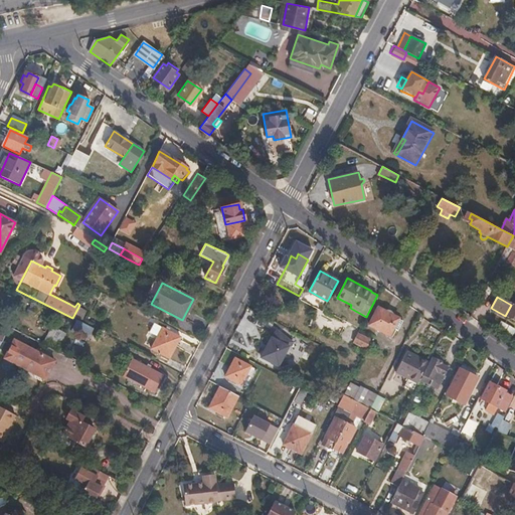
[(514,320),(514,303),(513,306),(511,305),(505,316),(514,320)]
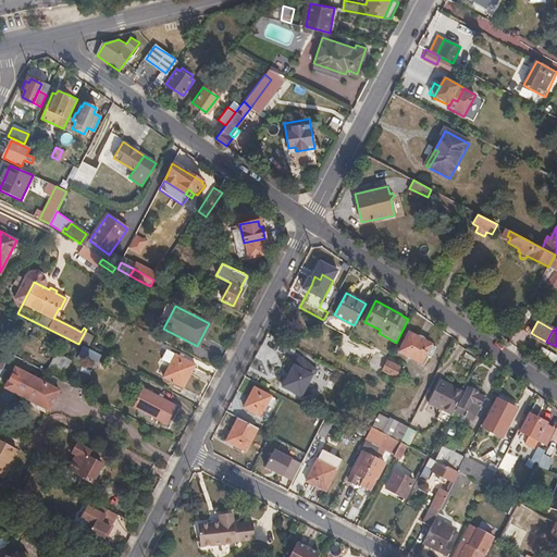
[(425,355),(431,344),(408,332),(398,350),(421,362),(425,355)]
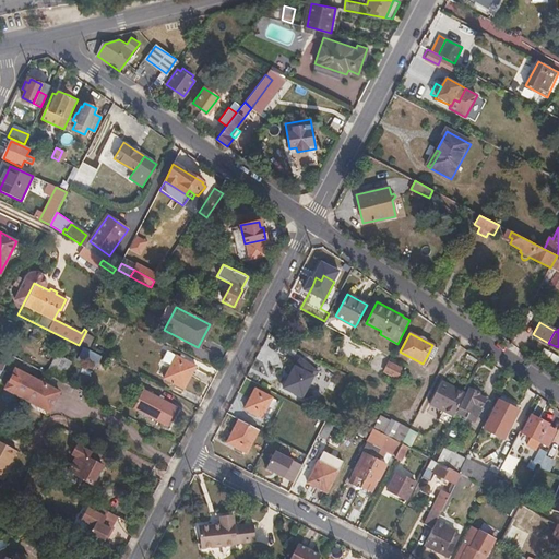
[(372,354),(354,344),(355,341),(349,339),(344,335),(337,348),(345,353),(343,357),(351,361),(353,356),(367,364),(372,354)]
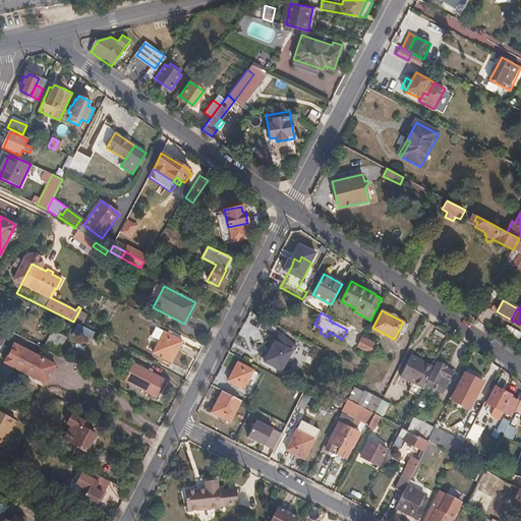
[(402,333),(406,324),(403,322),(398,332),(402,333)]
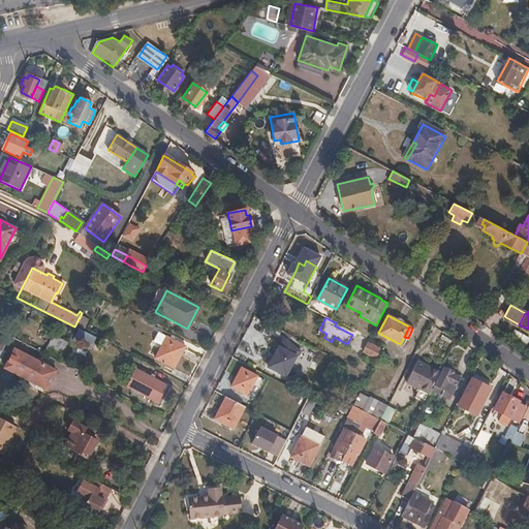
[(80,329),(73,342),(90,350),(97,337),(80,329)]
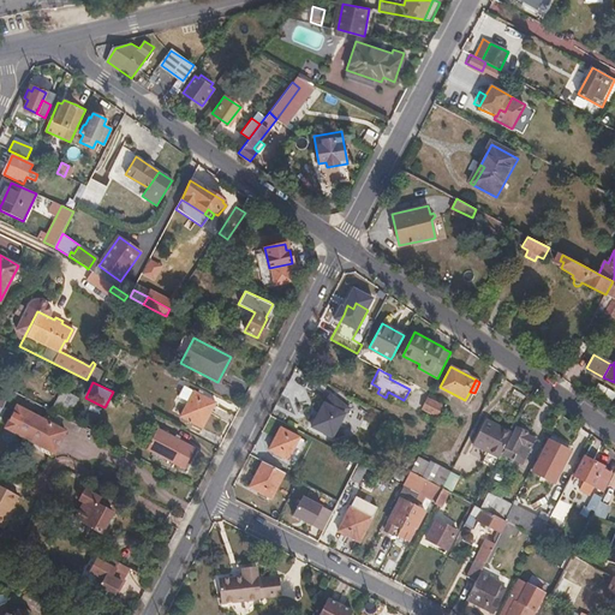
[(377,393),(380,388),(371,383),(368,388),(377,393)]
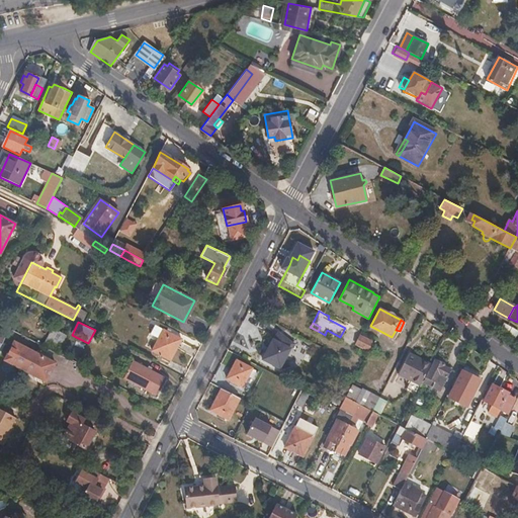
[(56,353),(66,335),(54,329),(44,347),(56,353)]
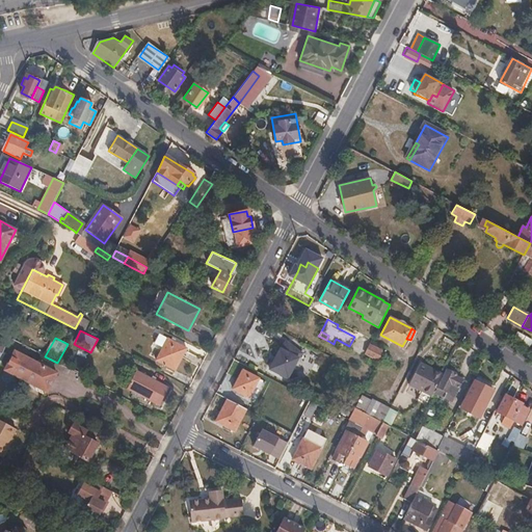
[(174,369),(184,347),(166,338),(155,358),(174,369)]
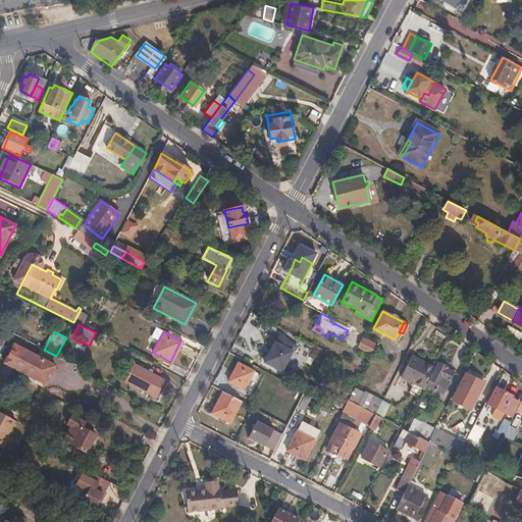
[(274,342),(264,362),(281,371),(291,368),(288,359),(293,351),(296,346),(280,334),(274,342)]
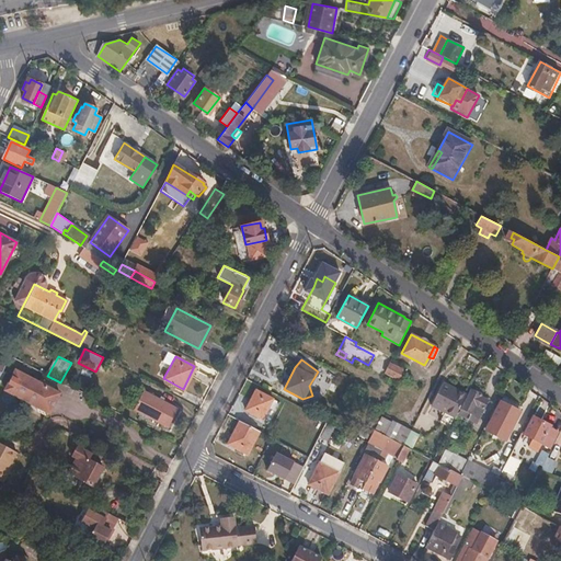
[(404,370),(390,363),(386,371),(400,380),(404,370)]
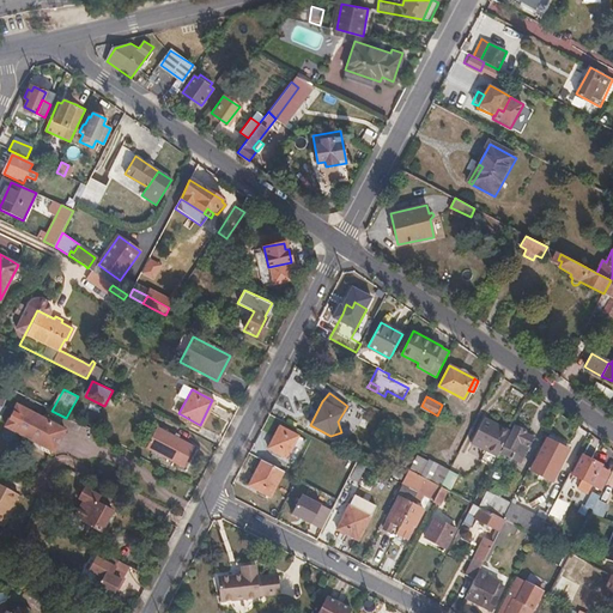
[(62,430),(14,405),(2,425),(5,426),(41,445),(52,450),(62,430)]
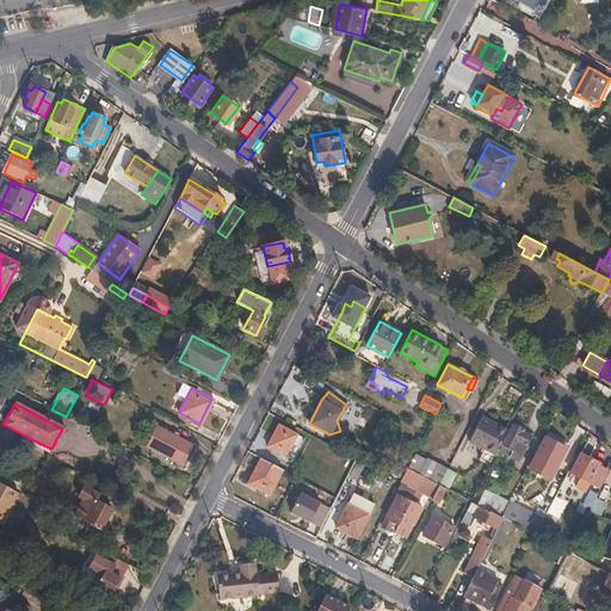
[(501,444),(510,429),(483,415),(470,440),(497,454),(501,444)]
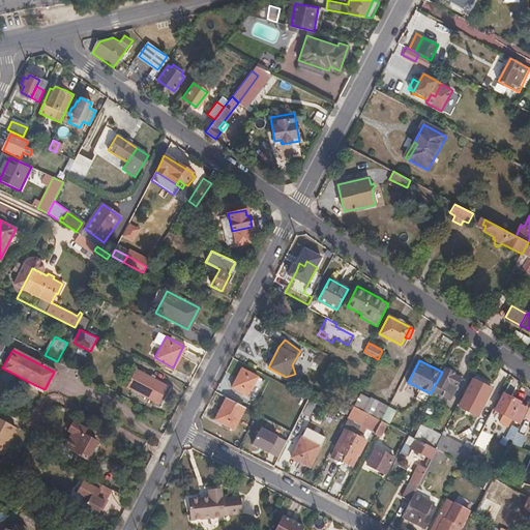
[(453,395),(461,380),(454,377),(457,374),(446,369),(433,394),(445,402),(449,393),(453,395)]
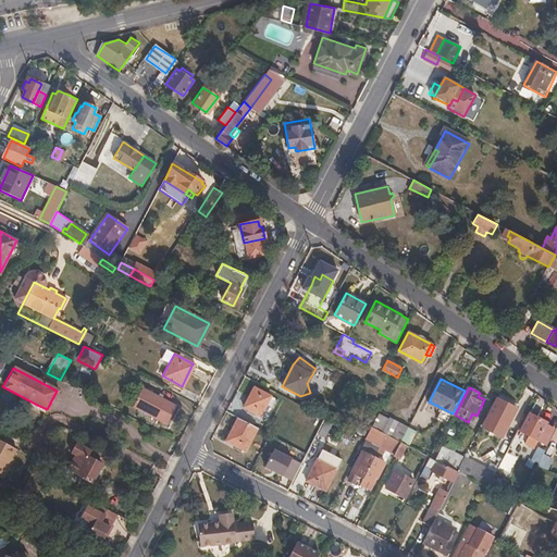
[(260,418),(271,398),(255,388),(244,409),(260,418)]
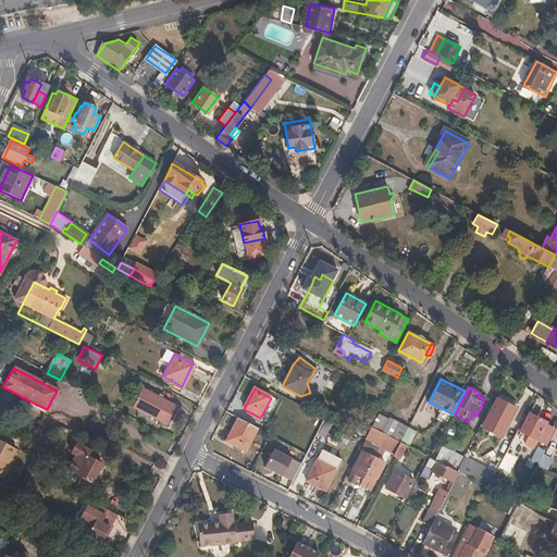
[(174,406),(143,390),(133,406),(165,423),(174,406)]
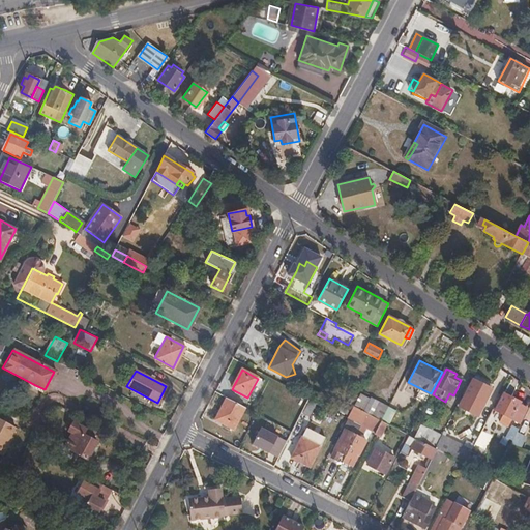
[(473,380),(492,389),(489,382),(476,375),(473,380)]
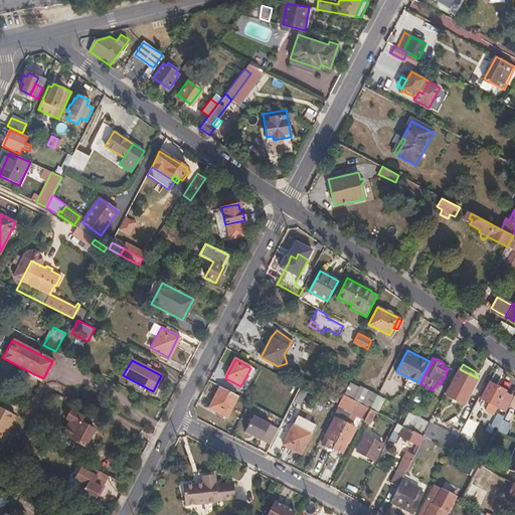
[(465,402),(478,378),(460,369),(448,394),(465,402)]
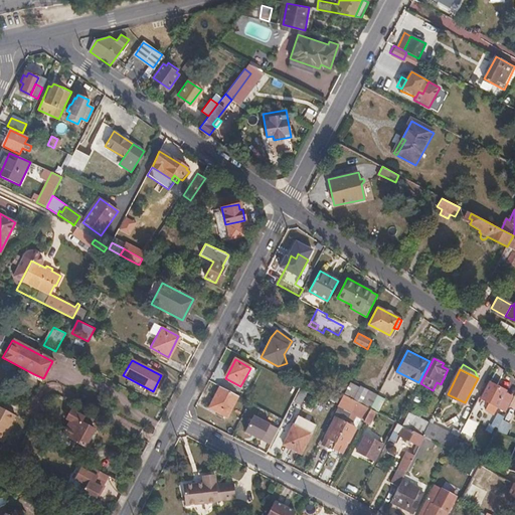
[(43,378),(34,374),(32,378),(40,382),(43,378)]
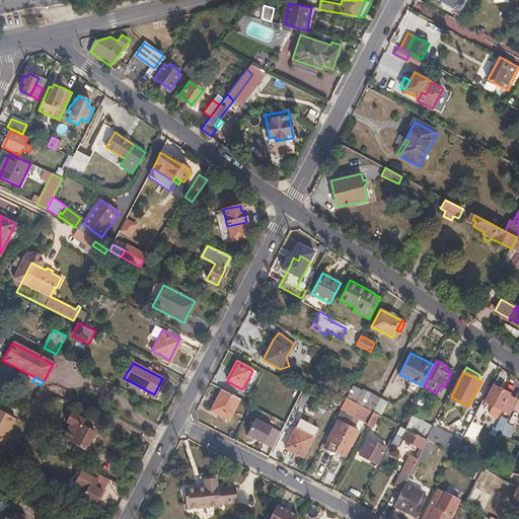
[(353,400),(360,388),(353,384),(347,396),(353,400)]
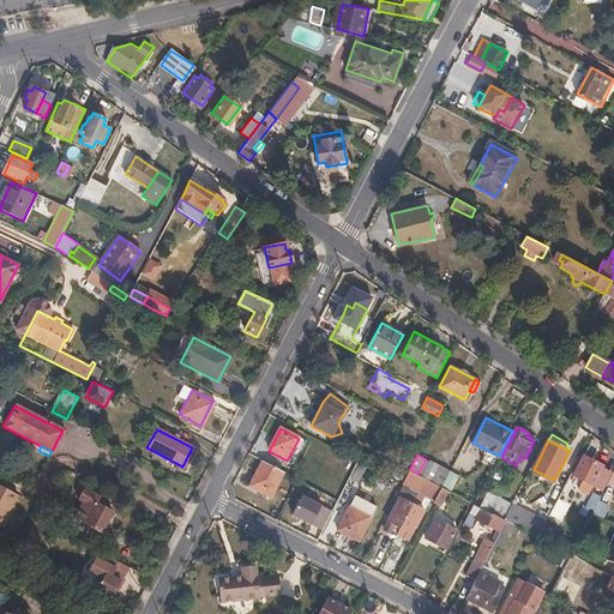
[(603,482),(608,471),(602,469),(603,465),(584,456),(575,476),(589,483),(588,487),(591,489),(596,479),(603,482)]
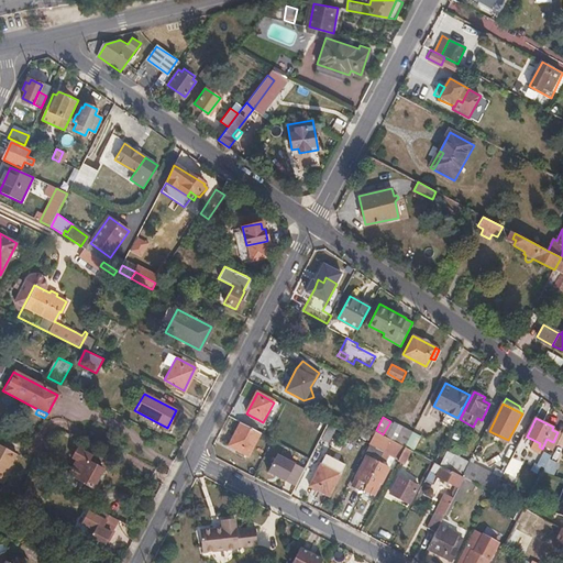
[(405,445),(414,430),(395,420),(387,435),(390,438),(405,445)]
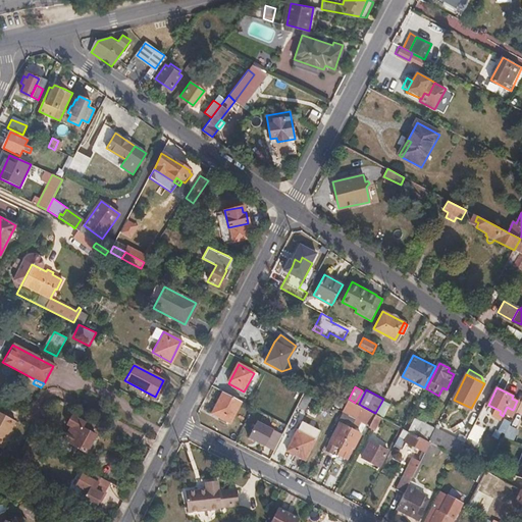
[(241,402),(222,392),(216,403),(235,412),(241,402)]
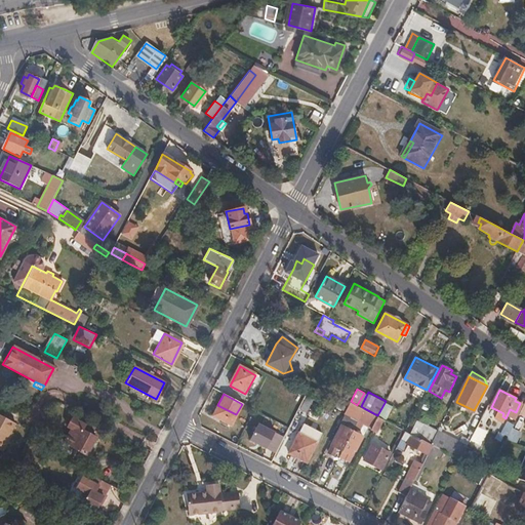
[(364,408),(361,406),(357,405),(351,401),(345,414),(352,417),(358,420),(361,415),(364,408)]
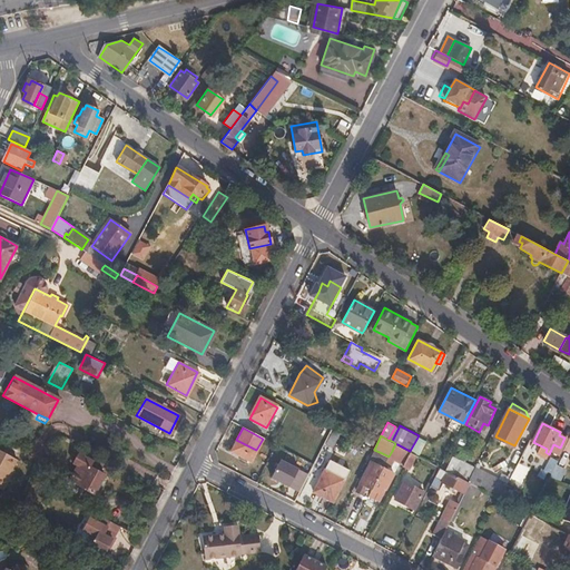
[(419,435),(410,451),(418,455),(425,439),(419,435)]
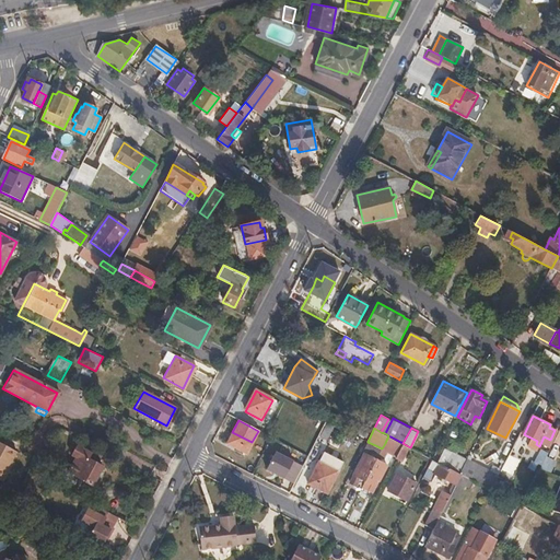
[(246,453),(252,442),(232,432),(226,443),(246,453)]
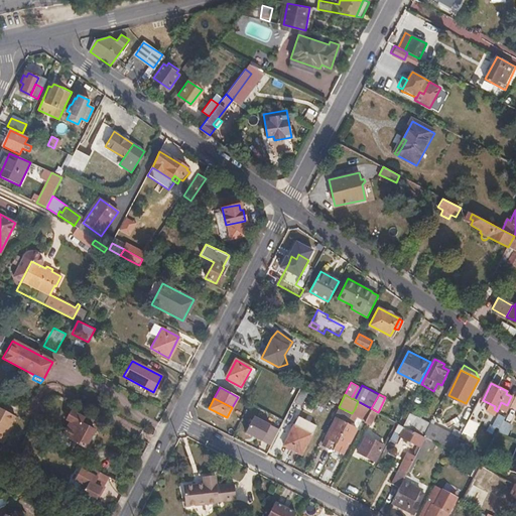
[(366,420),(372,408),(371,408),(358,401),(355,408),(362,411),(359,416),(366,420)]
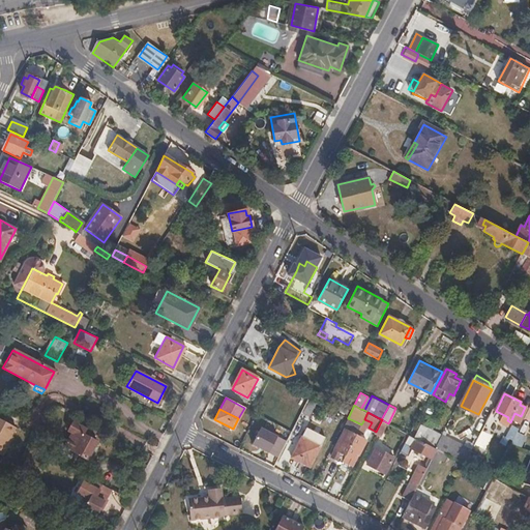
[(0,451),(15,428),(0,419),(0,451)]
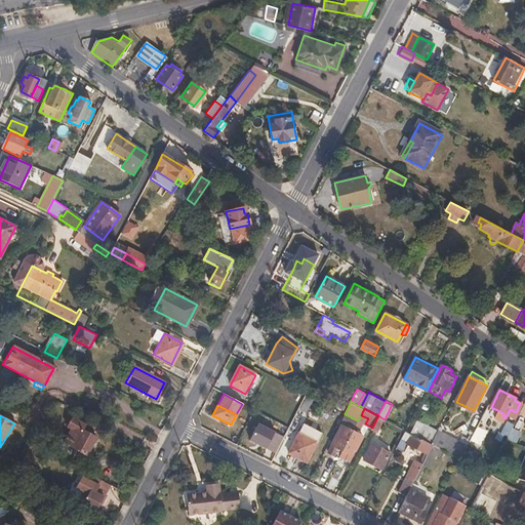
[(377,431),(384,418),(378,415),(372,428),(371,428),(377,431)]
